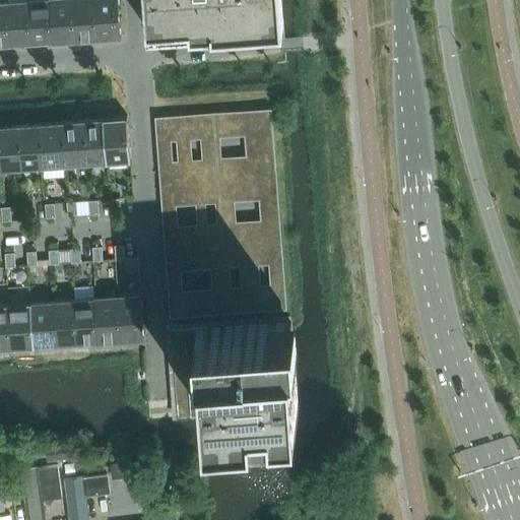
[(28,0),(19,0),(7,1),(10,43),(33,42),(28,0)]
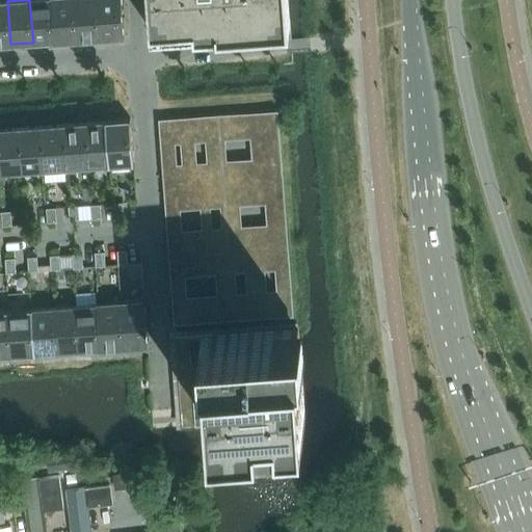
[(29,0),(33,43),(54,41),(54,42),(55,42),(52,0),(29,0)]
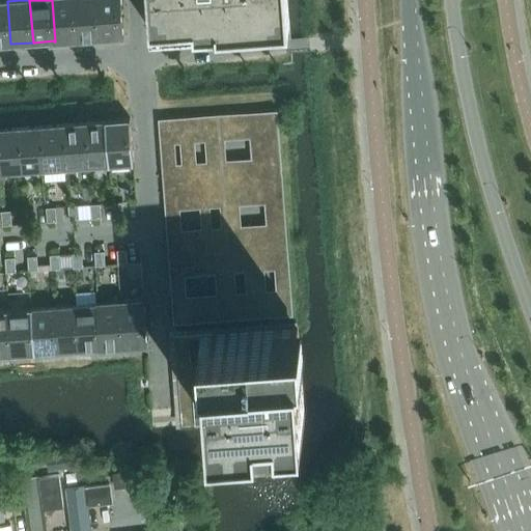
[(74,0),(52,0),(55,42),(78,40),(74,0)]
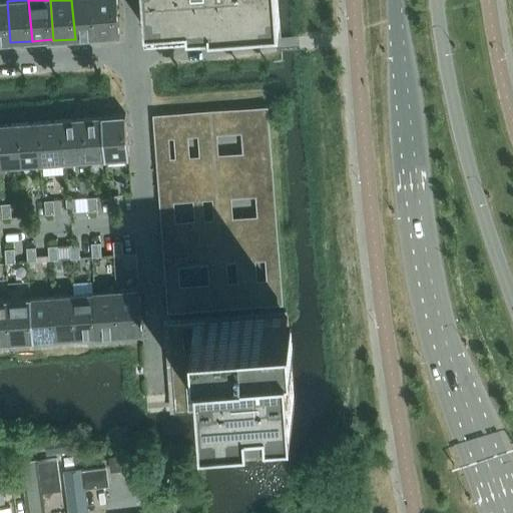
[(93,0),(71,0),(75,39),(96,37),(93,0)]
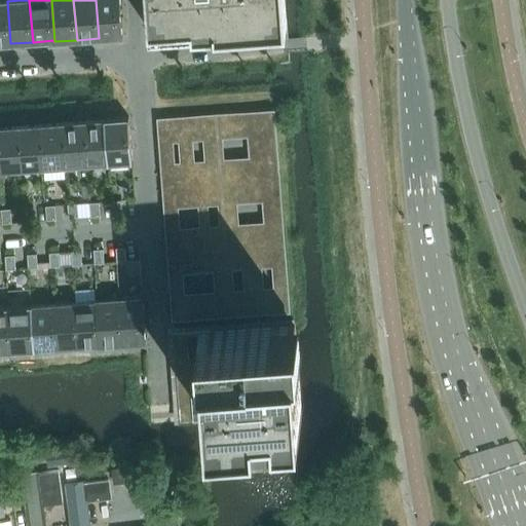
[(119,0),(96,0),(99,38),(122,36),(119,0)]
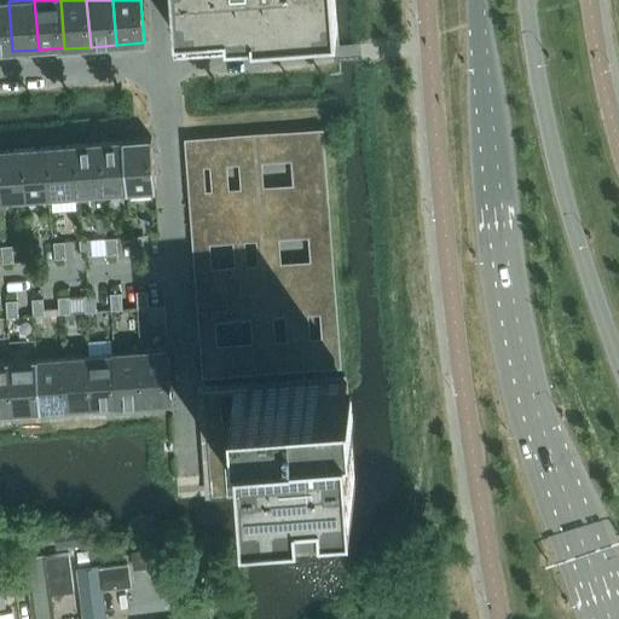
[(173,0),(177,39),(253,33),(253,35),(337,28),(335,0),(173,0)]
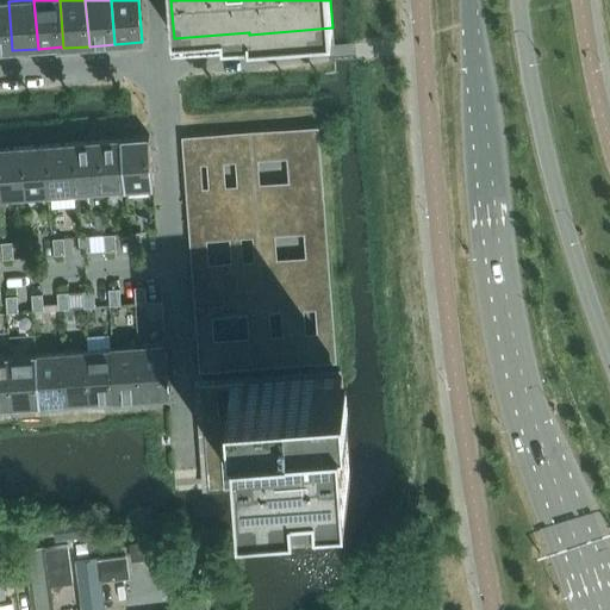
[(8,1),(0,1),(0,51),(12,50),(8,1)]
